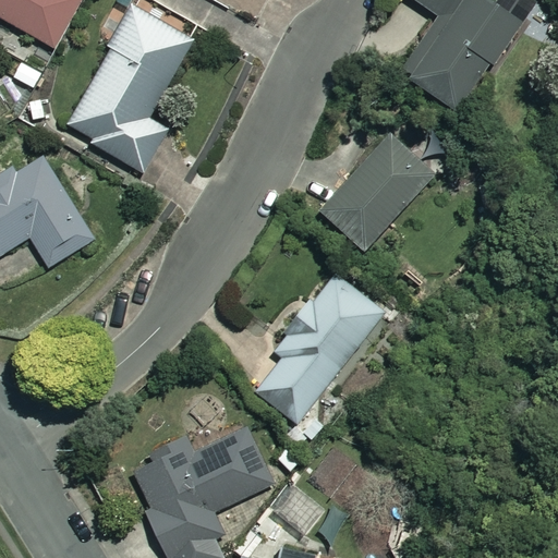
[(0,0),(0,15),(56,47),(82,0),(0,0)]
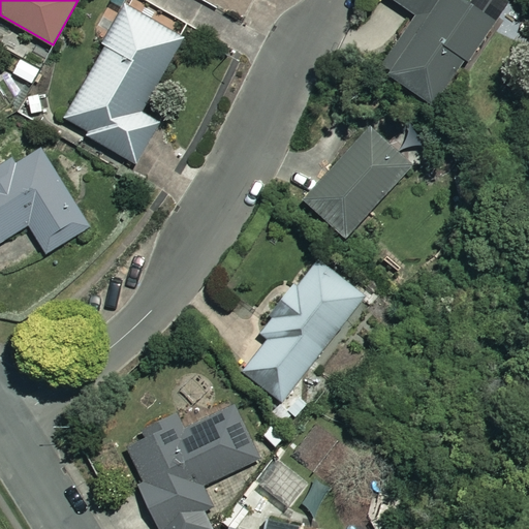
[(392,0),(416,14),(383,68),(440,103),(468,59),(492,20),(461,0),(392,0)]
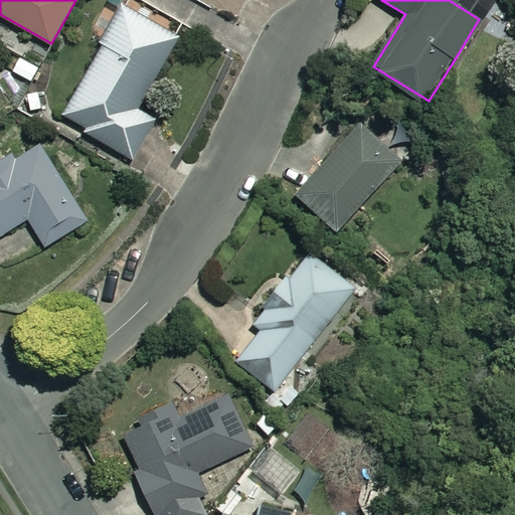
[(178,36),(125,7),(63,122),(134,159),(154,121),(138,112),(178,36)]
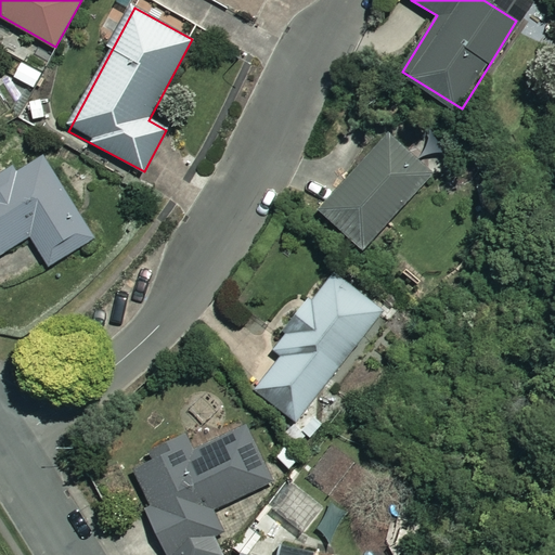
[(431,171),(389,132),(331,196),(319,208),(361,247),(398,207),(431,171)]
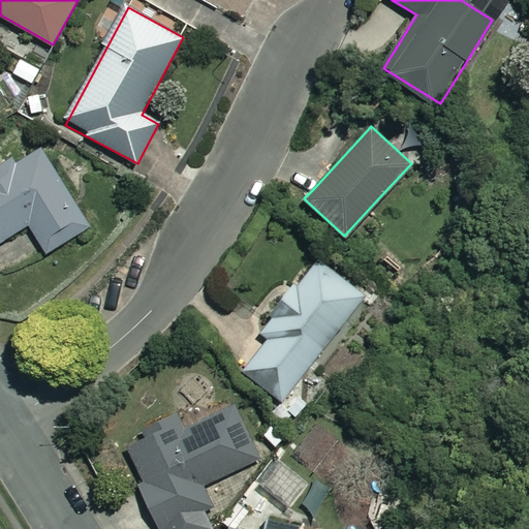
[(92,225),(40,143),(0,167),(0,242),(29,224),(48,253),(92,225)]
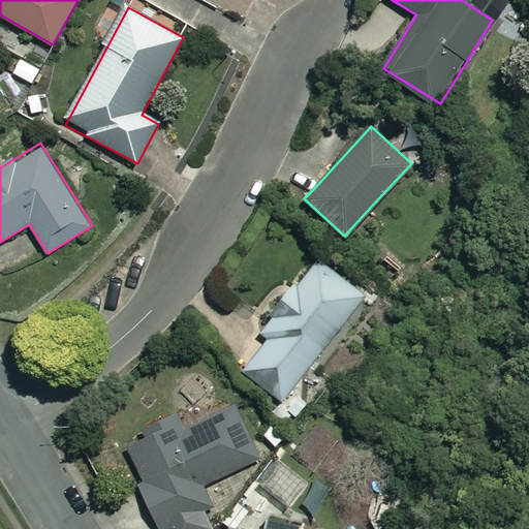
[(371,305),(323,259),(257,329),(271,342),(246,369),(280,401),(371,305)]
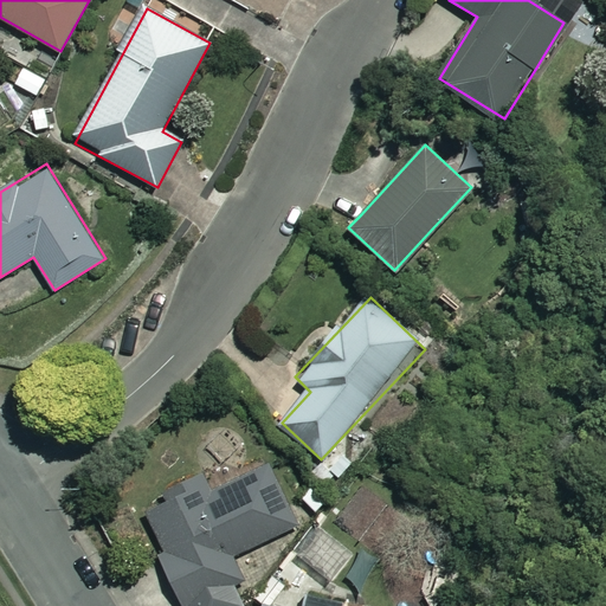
[(298,524),(268,465),(213,494),(205,478),(144,510),(166,552),(159,555),(185,605),(243,605),(233,586),(245,580),(233,559),(298,524)]
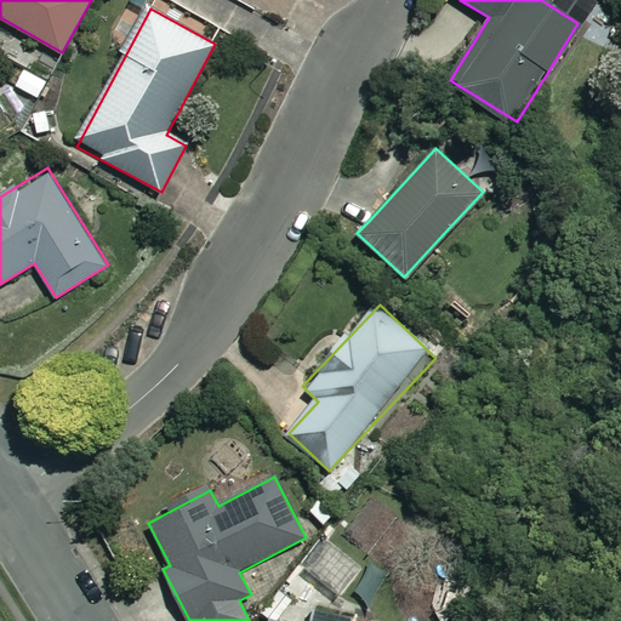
[(365,568),(332,542),(311,570),(343,597),(365,568)]
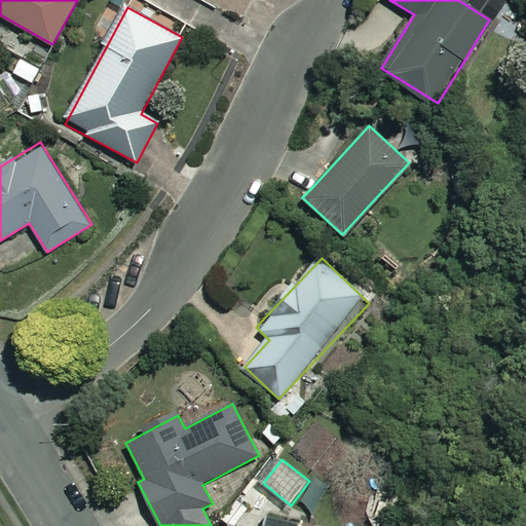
[(300,525),(304,515),(265,503),(260,522),(234,514),(230,525),(300,525)]
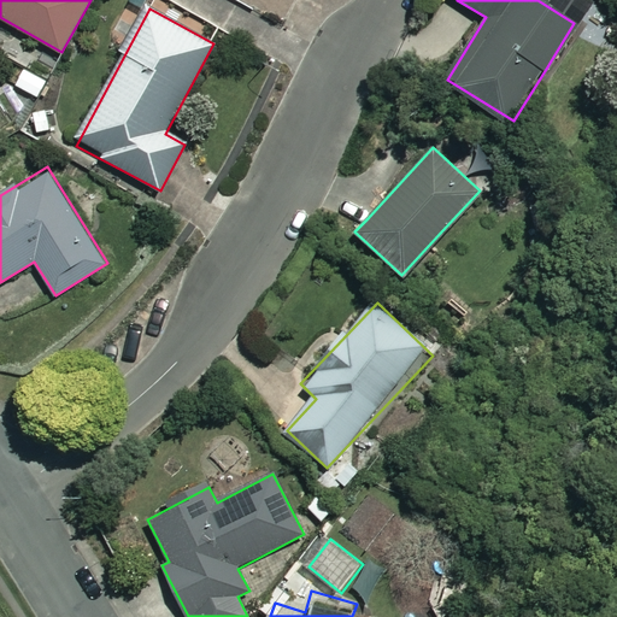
All buildings are outlined.
